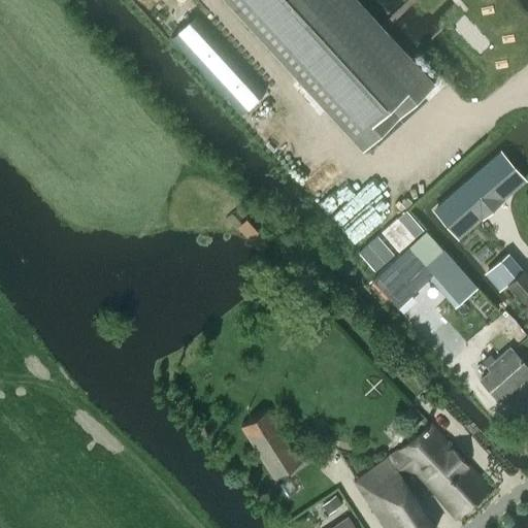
[(225,0),(362,150),(434,85),(357,0),(225,0)]
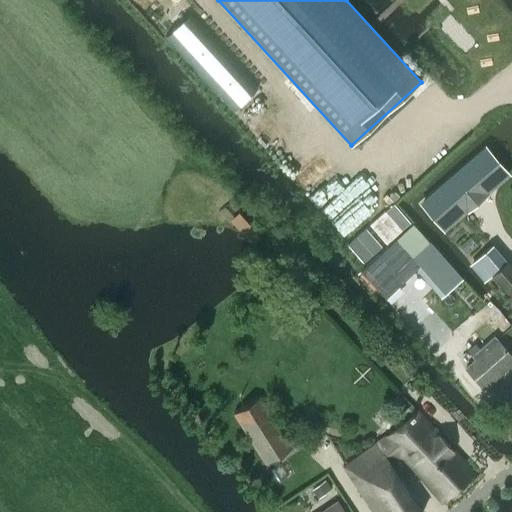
[(485,145),(419,201),(444,231),(509,175),(485,145)]
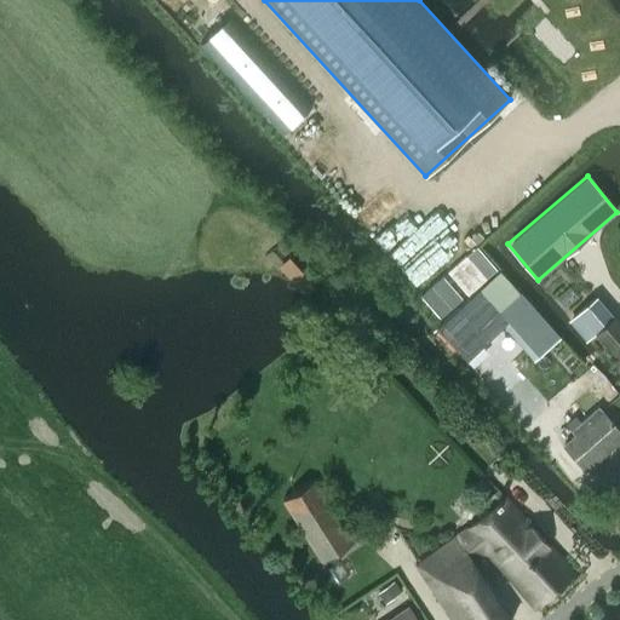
[(478,288),(499,310),(517,293),(498,271),(478,288)]
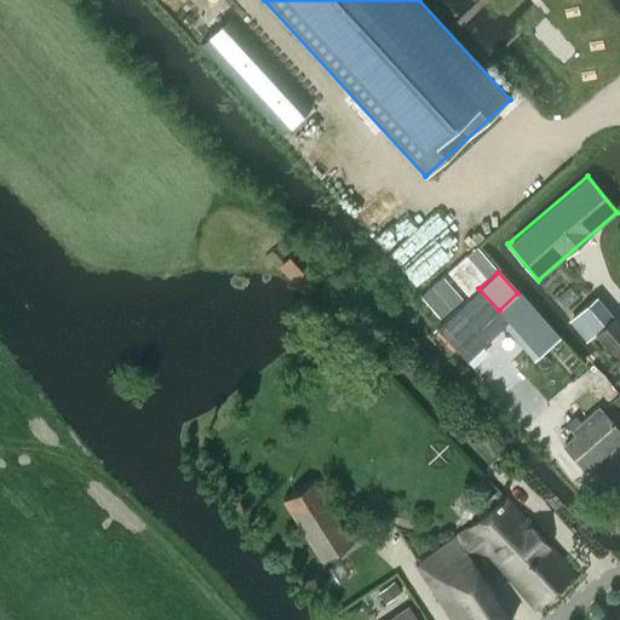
[(477,290),(436,331),(465,360),(507,321),(477,290)]
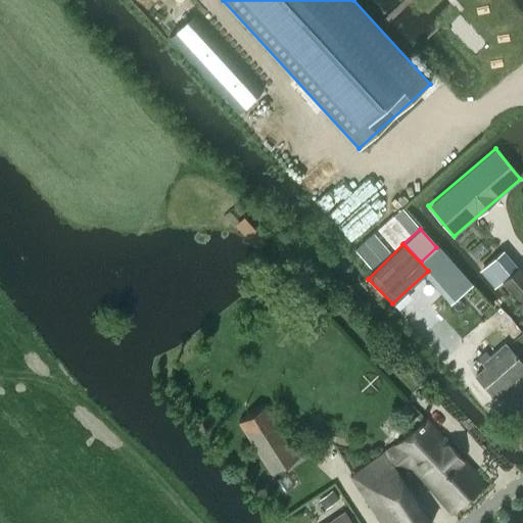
[(505,254),(487,270),(498,282),(501,281),(516,267),(505,254)]
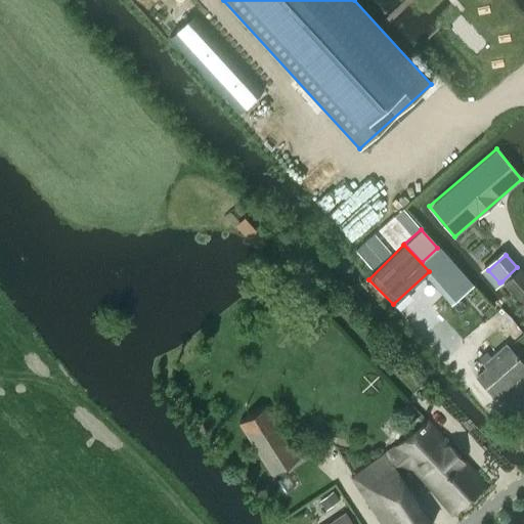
[(523,306),(523,273),(517,267),(501,281),(523,306)]
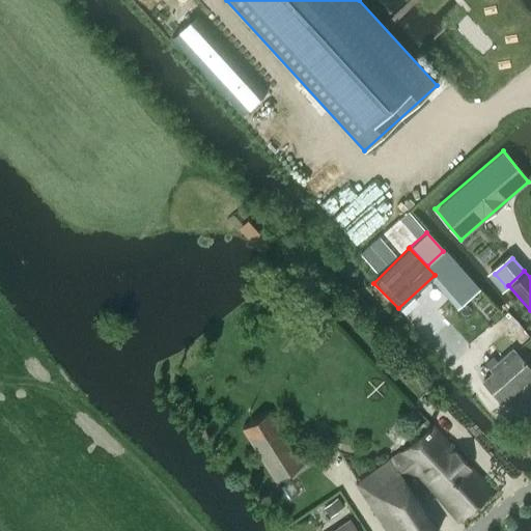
[(482,381),(501,402),(530,376),(530,370),(512,350),(491,369),(493,372),(482,381)]
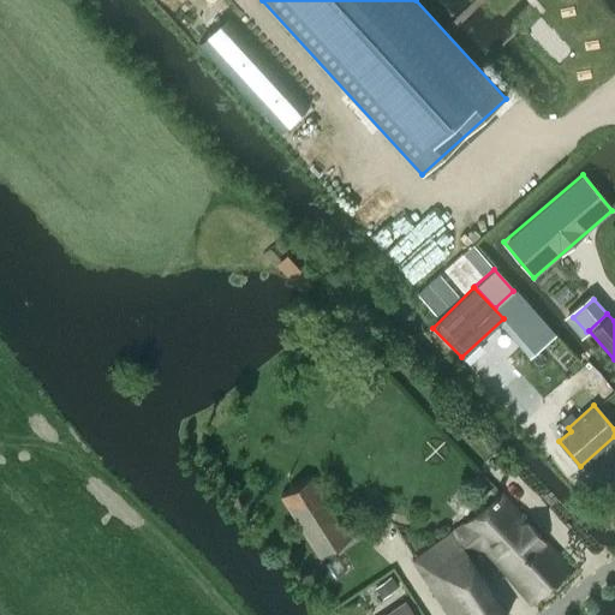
[(320,557),(351,537),(311,476),(280,496),(320,557)]
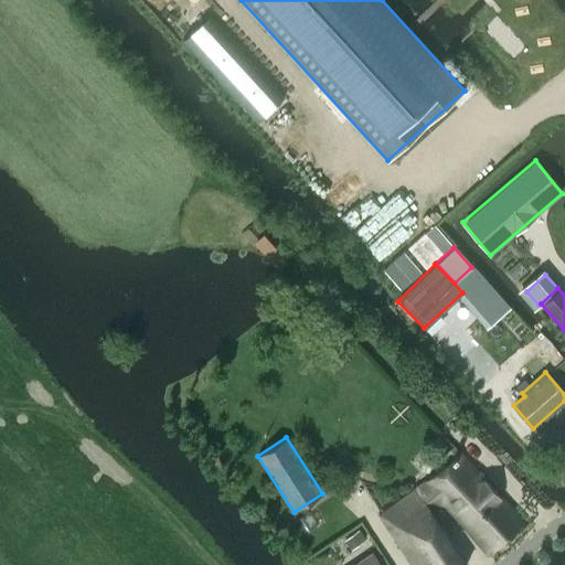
[(487,552),(523,521),(462,450),(381,515),(413,564),(465,564),(429,510),(443,501),(487,552)]
